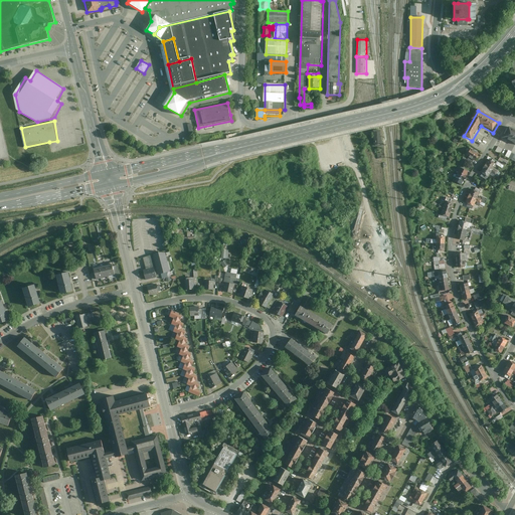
[(514,131),(510,129),(504,139),(514,144),(514,131)]
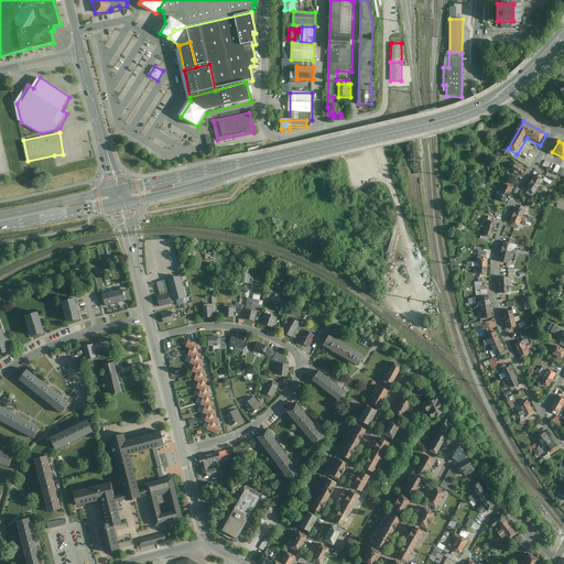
[(416,145),(409,145),(410,162),(413,162),(413,174),(422,174),(421,159),(418,159),(416,145)]
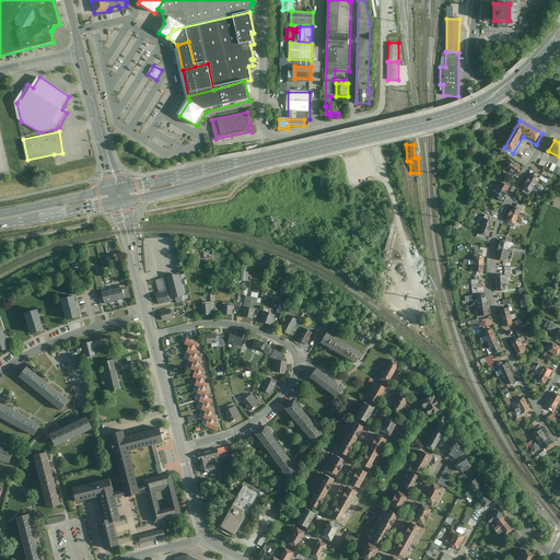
[(522,168),(512,163),(508,171),(516,176),(522,168)]
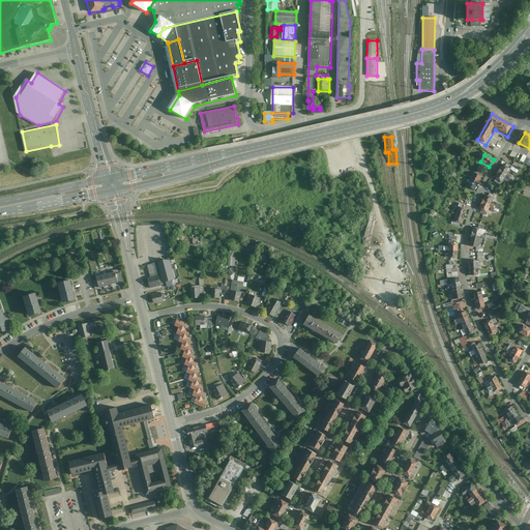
[(529,159),(523,156),(521,162),(529,166),(529,159)]
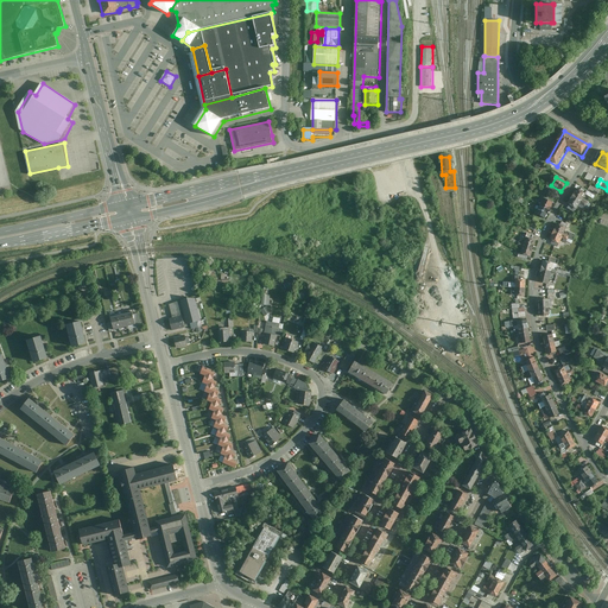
[(583,201),(586,195),(581,191),(577,189),(572,197),(587,206),(588,203),(583,201)]
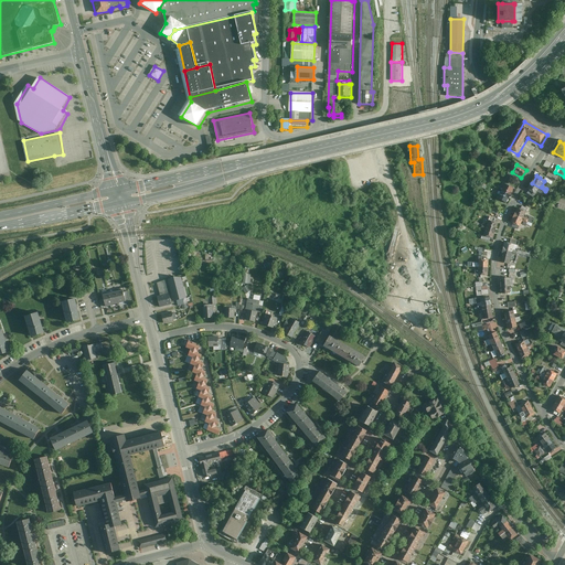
[(528,190),(530,191),(535,195),(539,190),(543,193),(545,191),(532,183),(528,190)]
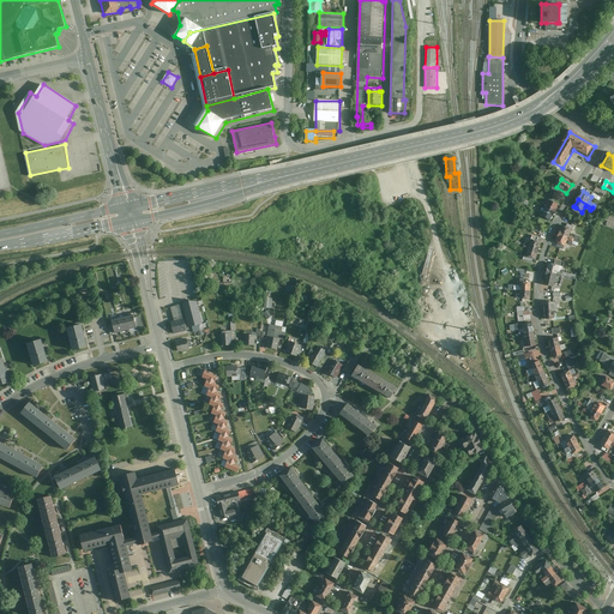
[(549,200),(546,209),(554,214),(559,206),(549,200)]
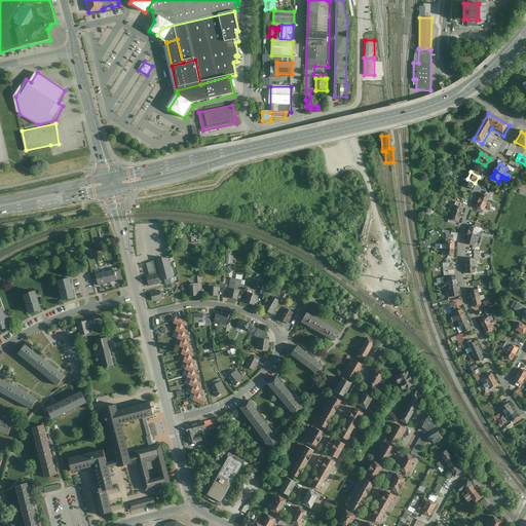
[(467,179),(463,185),(472,189),(475,183),(467,179)]
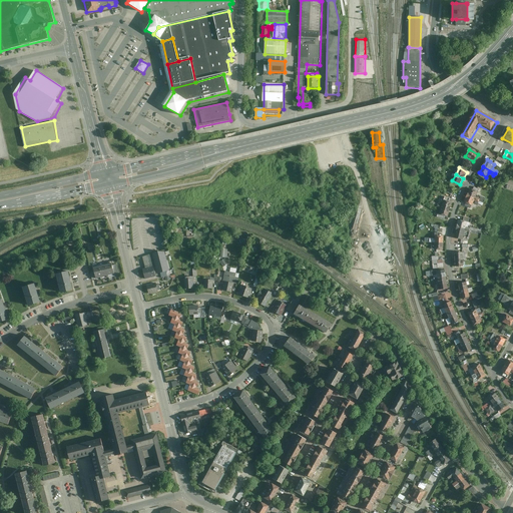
[(473,190),(470,188),(467,195),(479,201),(484,203),(486,199),(481,197),(481,198),(478,197),(477,198),(476,197),(478,192),(473,190)]
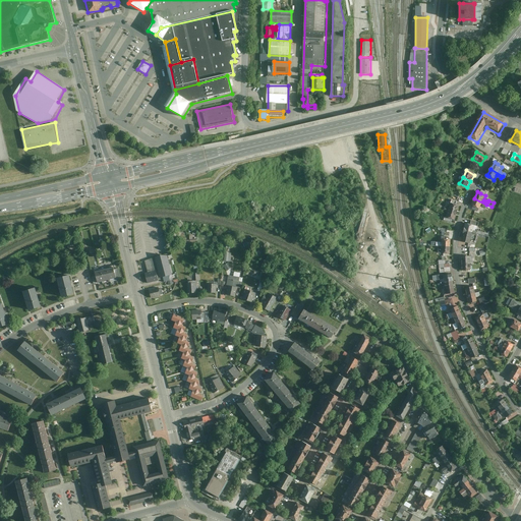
[(486,205),(474,198),(471,206),(473,207),(479,210),(481,205),(486,207),(486,205)]
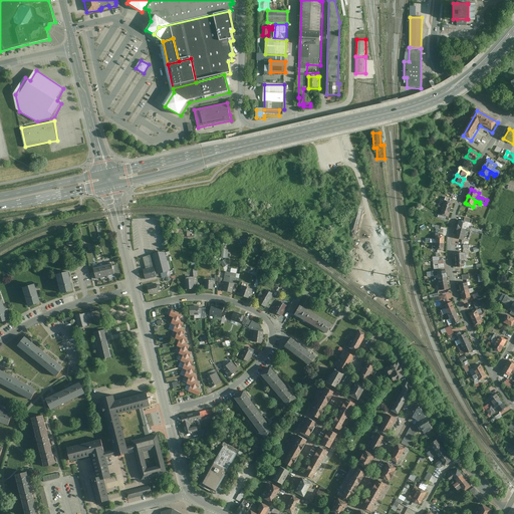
[(438,203),(437,205),(450,209),(453,202),(444,199),(443,204),(438,203)]
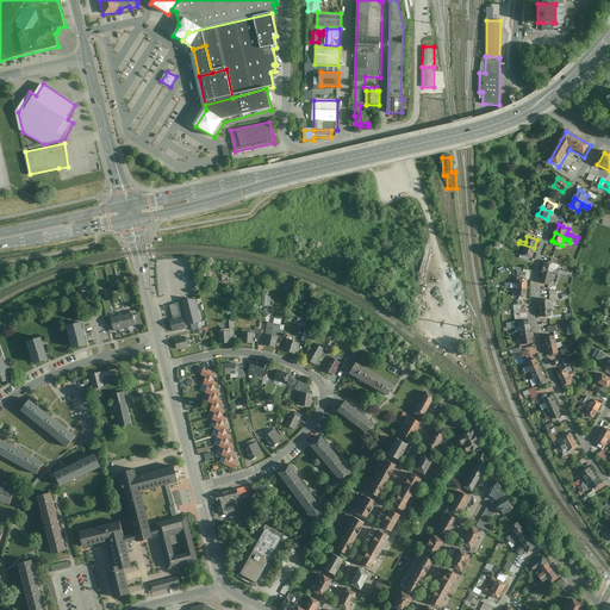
[(529,256),(531,256),(534,248),(518,243),(518,246),(523,248),(522,254),(529,256)]
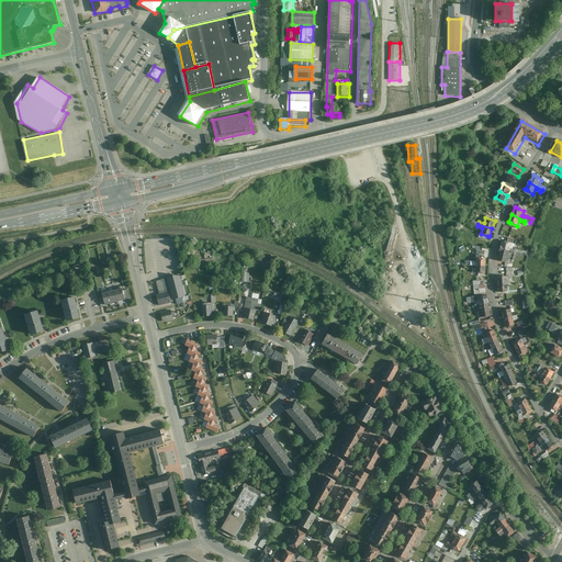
[(507,240),(502,239),(499,249),(509,251),(512,242),(507,240)]
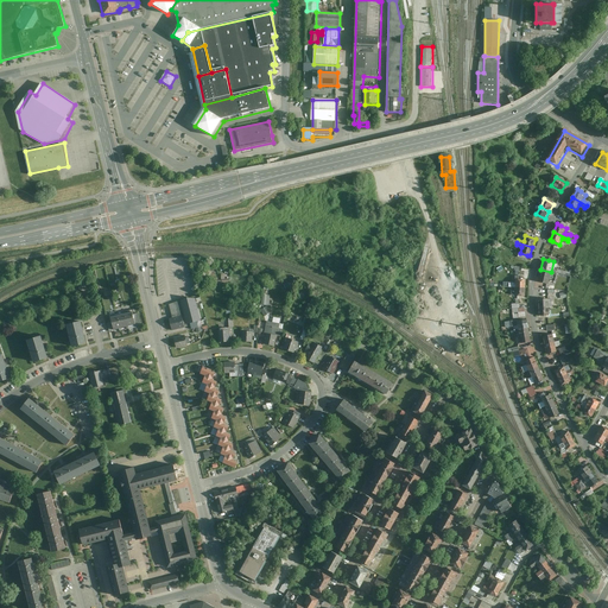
[(551,272),(540,270),(538,279),(549,282),(551,272)]
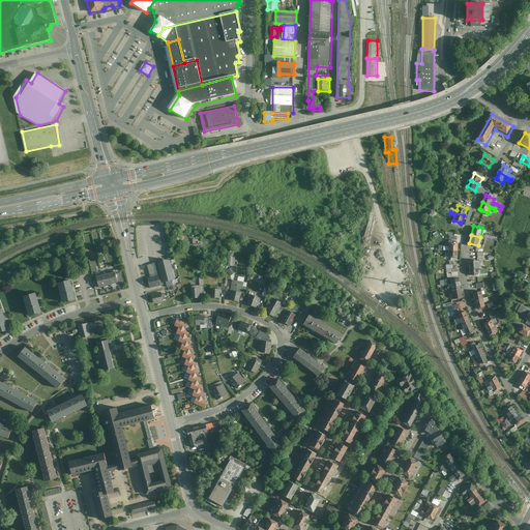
[(170,260),(147,265),(150,276),(147,277),(149,288),(163,285),(162,283),(175,280),(170,260)]
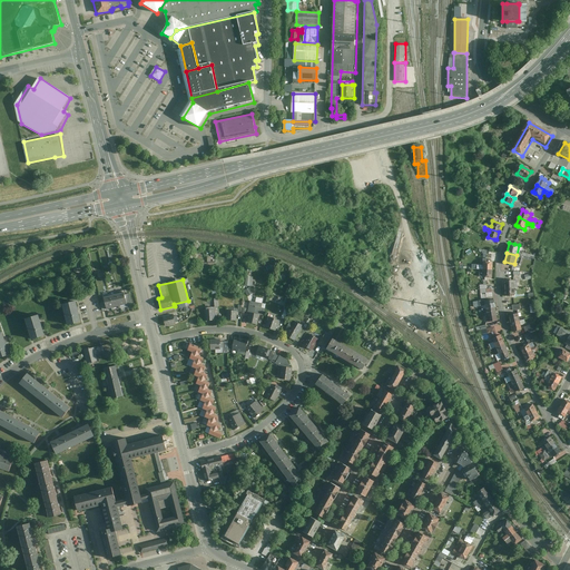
[(248,296),(254,293),(251,287),(245,291),(248,296)]
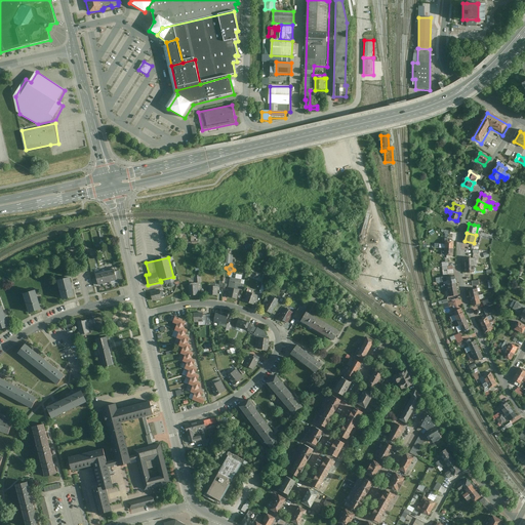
[(112,270),(108,271),(111,281),(112,284),(116,283),(115,280),(117,279),(115,272),(114,268),(112,268),(112,270)]
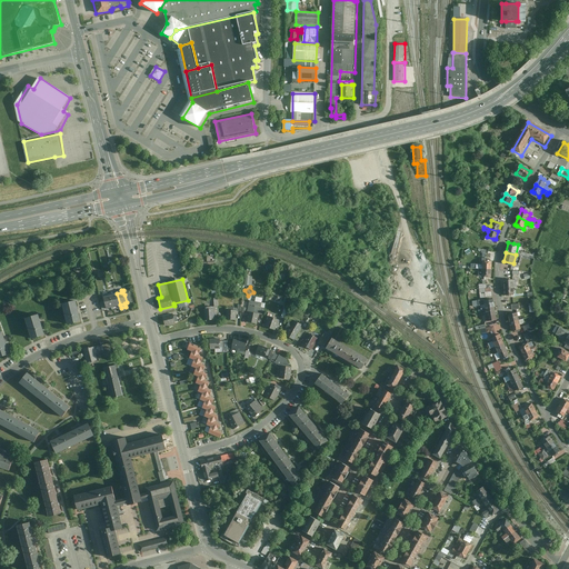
[(115,295),(110,296),(113,306),(118,305),(120,305),(117,293),(117,291),(115,292),(115,295)]
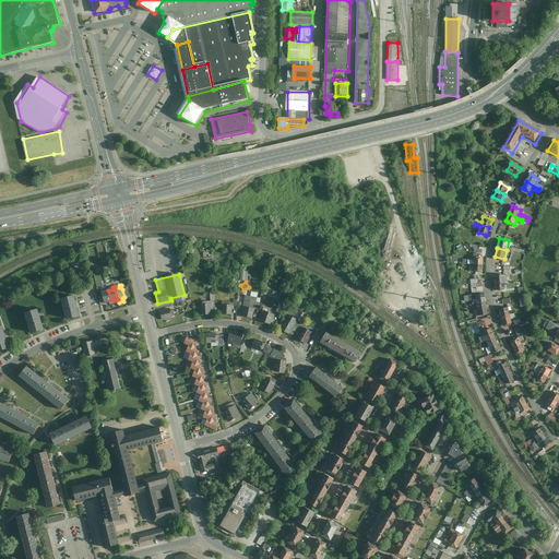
[(106,290),(102,292),(105,302),(109,301),(111,300),(108,290),(108,288),(106,288),(106,290)]
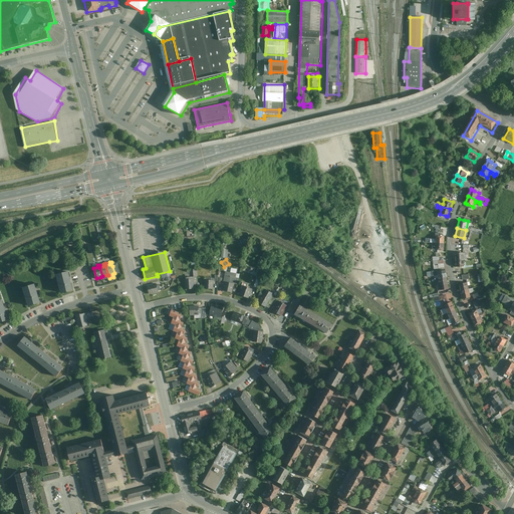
[(433,276),(438,275),(438,278),(447,277),(446,270),(437,271),(437,270),(432,271),(433,276)]
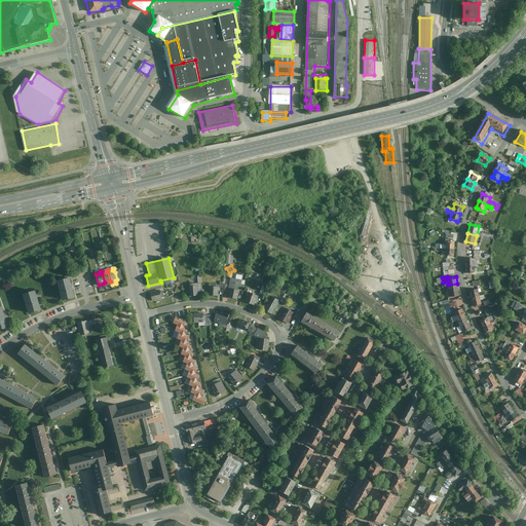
[(241,279),(231,277),(228,288),(230,289),(228,297),(237,300),(239,290),(240,284),(241,279)]
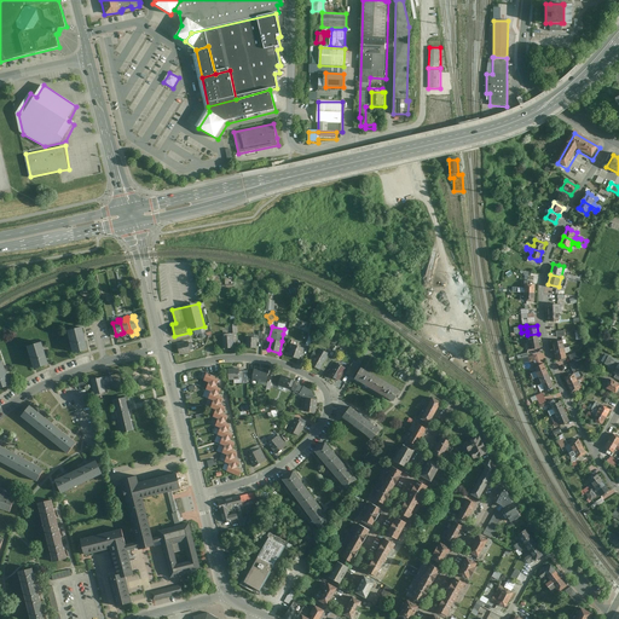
[(82,328),(68,331),(74,353),(88,350),(82,328)]
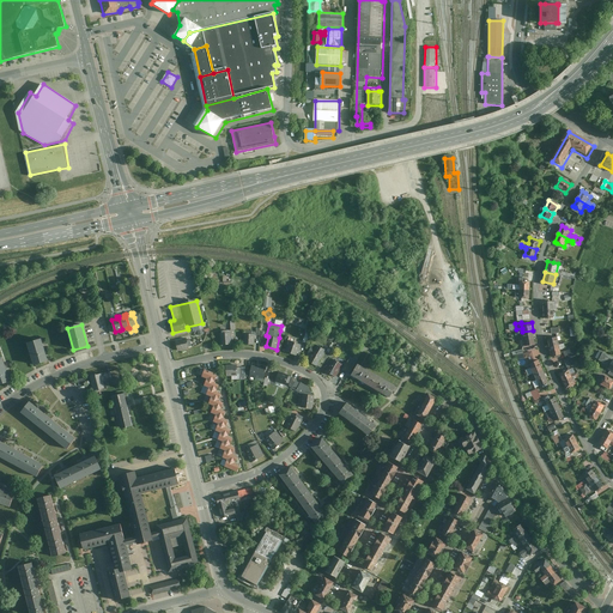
[(243,344),(254,345),(255,334),(252,334),(252,331),(246,331),(246,334),(244,334),(243,344)]
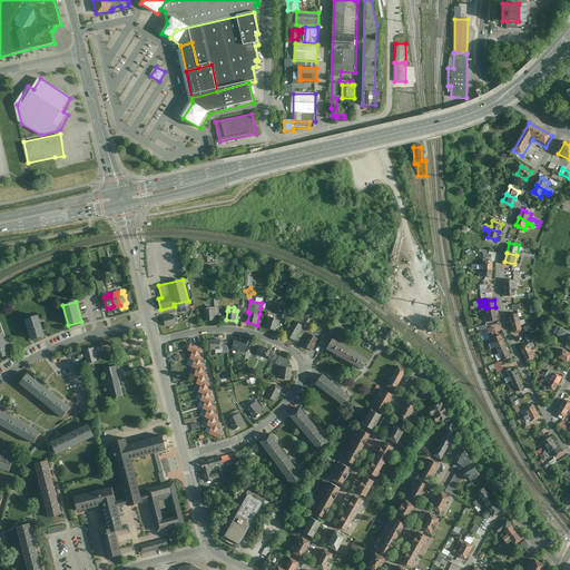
[(495,307),(485,308),(488,322),(498,320),(495,307)]
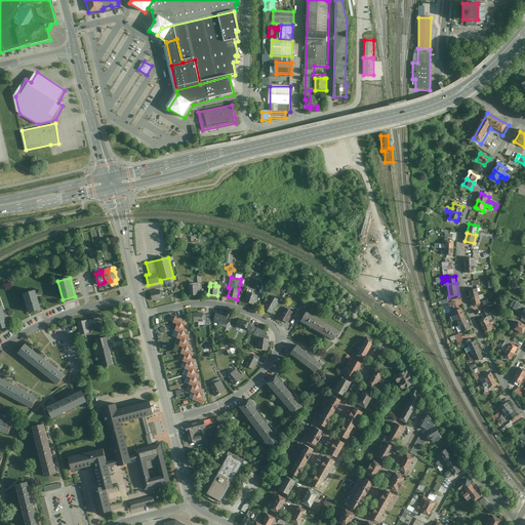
[(198,284),(188,285),(189,295),(198,294),(198,284)]
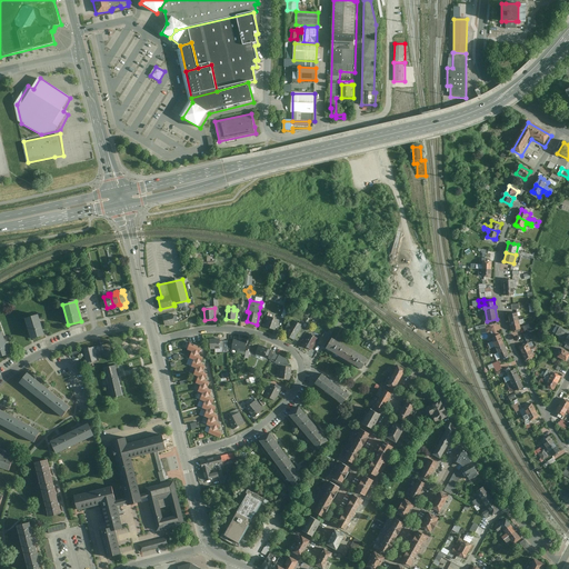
[(508,313),(509,322),(519,320),(517,312),(508,313)]
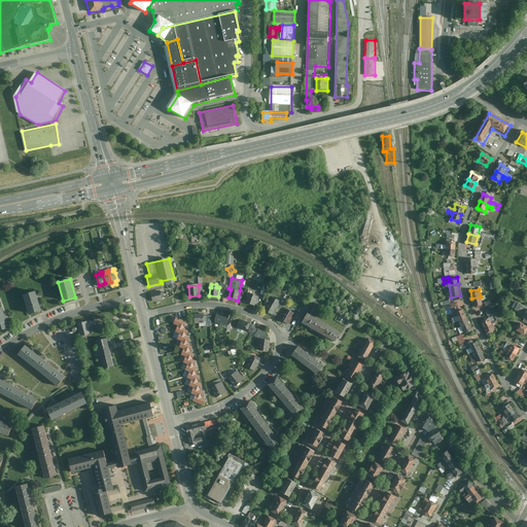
[(163,290),(151,293),(153,302),(163,300),(162,299),(165,297),(163,290)]
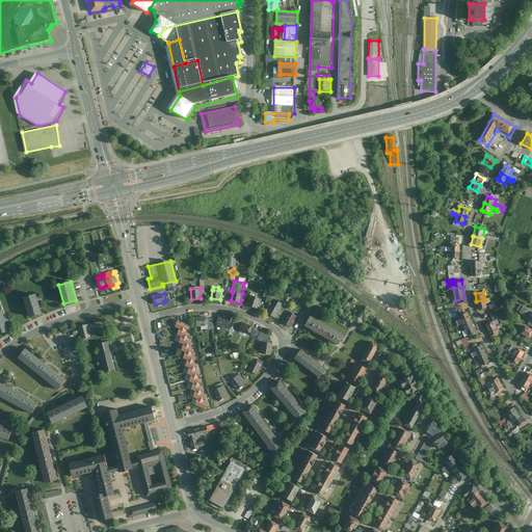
[(35,294),(24,297),(30,317),(42,313),(35,294)]
